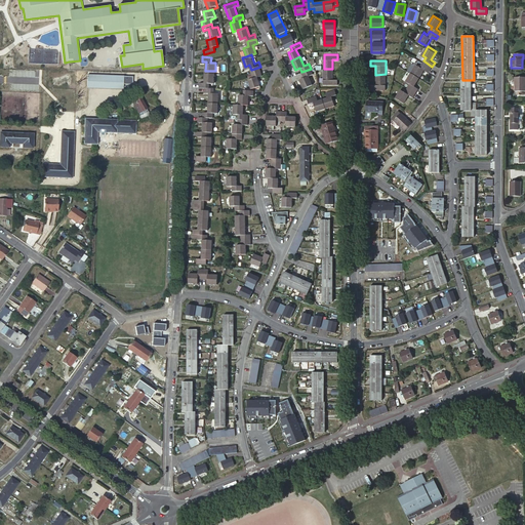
[(432,67),(423,61),(420,65),(417,63),(412,71),(420,76),(426,68),(430,70),(432,67)]
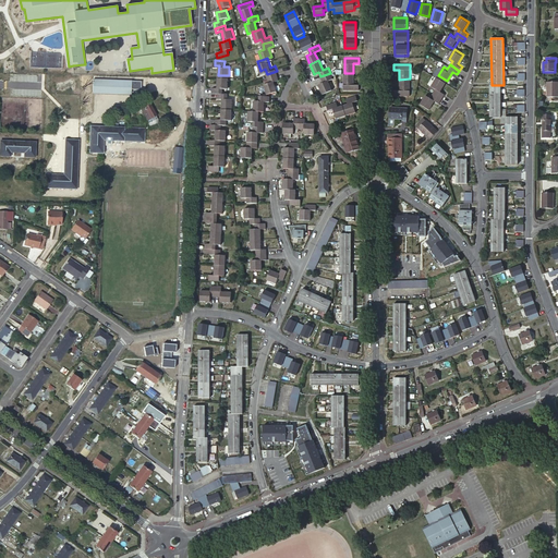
[(278,75),(277,71),(267,74),(269,79),(264,81),(267,89),(277,86),(274,77),(278,75)]
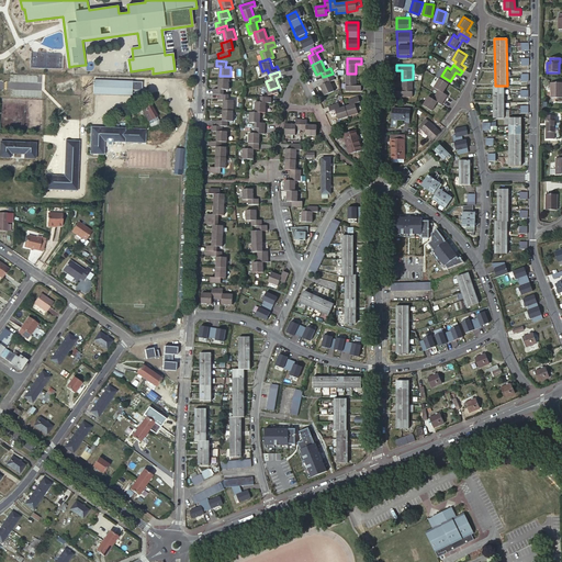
[(335,78),(333,74),(323,77),(325,82),(321,85),(324,92),(333,88),(329,80),(335,78)]
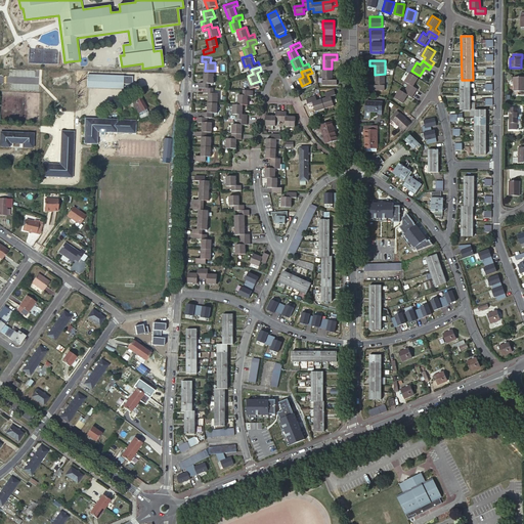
[(332,79),(332,69),(323,69),(323,83),(337,83),(337,79),(332,79)]
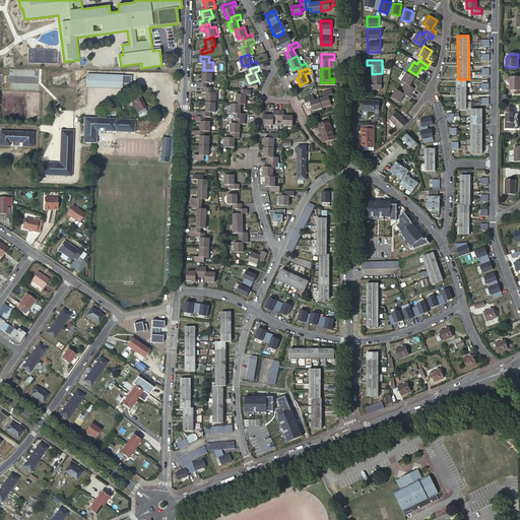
[(213,70),(203,70),(203,80),(199,79),(199,84),(203,84),(208,84),(208,80),(213,80),(213,70)]
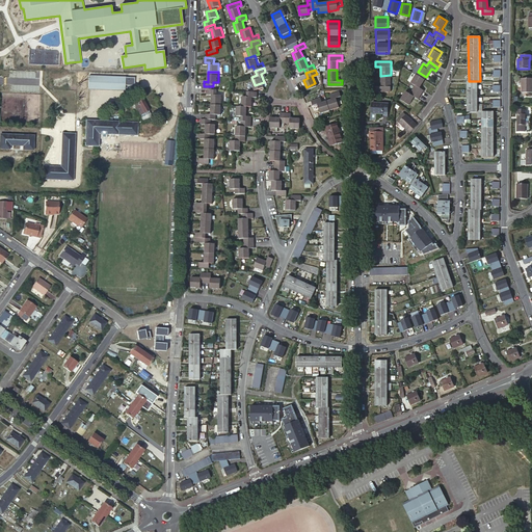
[(422,85),(426,77),(418,72),(414,80),(417,82),(414,86),(423,91),(426,87),(422,85)]
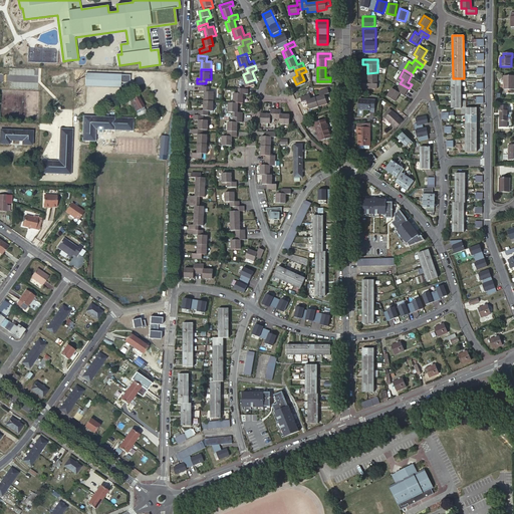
[(85,72),(84,86),(120,87),(120,82),(130,82),(131,75),(85,72)]
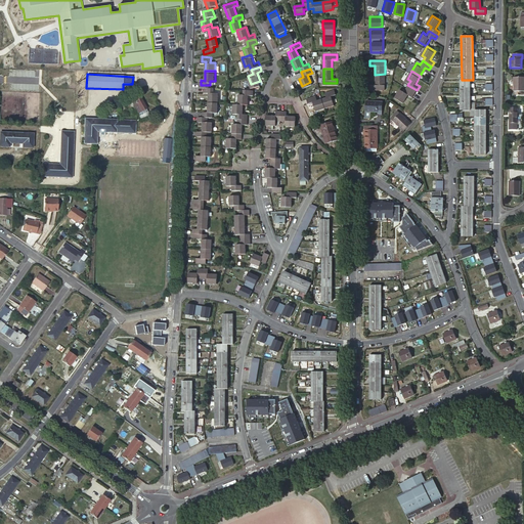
[(385,88),(385,74),(375,75),(375,84),(369,84),(369,88),(385,88)]
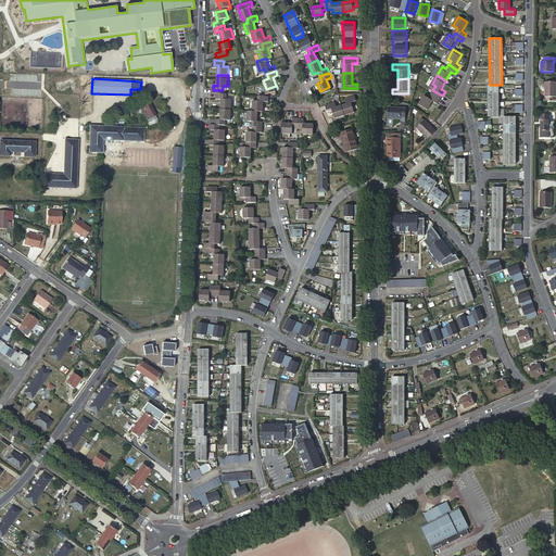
[(500,116),(498,85),(490,85),(489,85),(489,116),(500,116)]
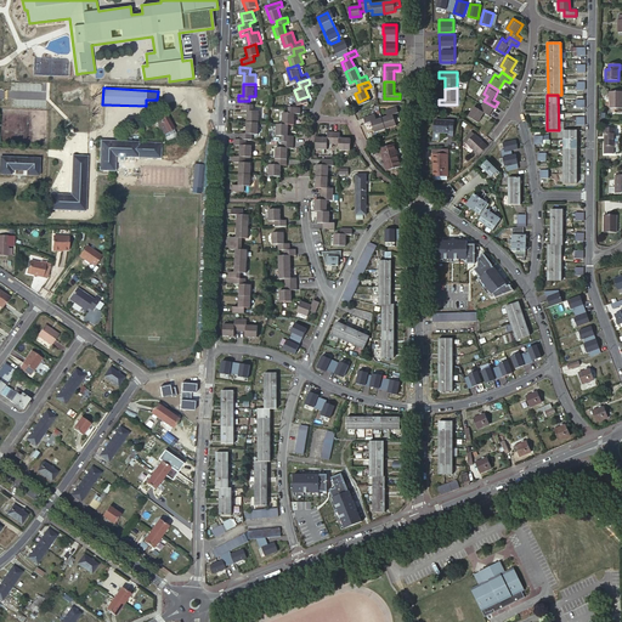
[(254,102),(249,101),(243,101),(243,107),(248,107),(248,118),(259,118),(259,107),(254,107),(254,102)]
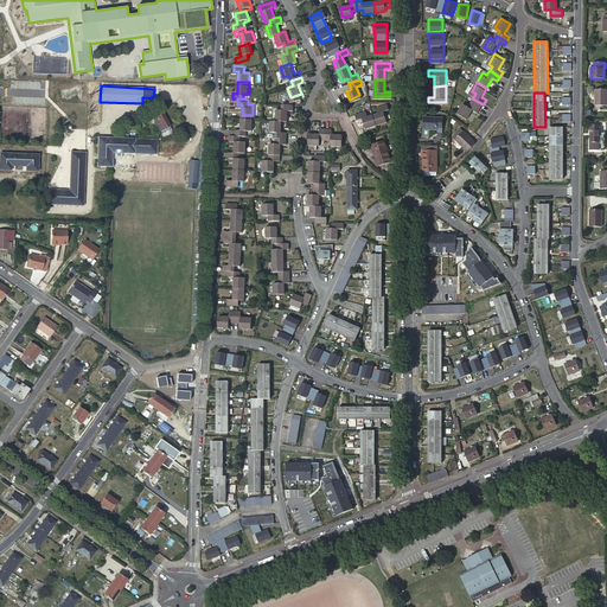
[(466,101),(460,110),(470,116),(474,107),(480,109),(483,104),(472,98),(470,103),(466,101)]
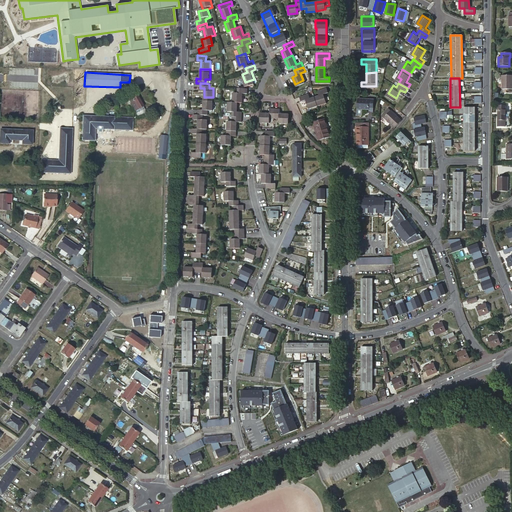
[(247,85),(238,85),(238,89),(233,89),(233,99),(238,99),(243,99),(243,89),(247,89),(247,85)]
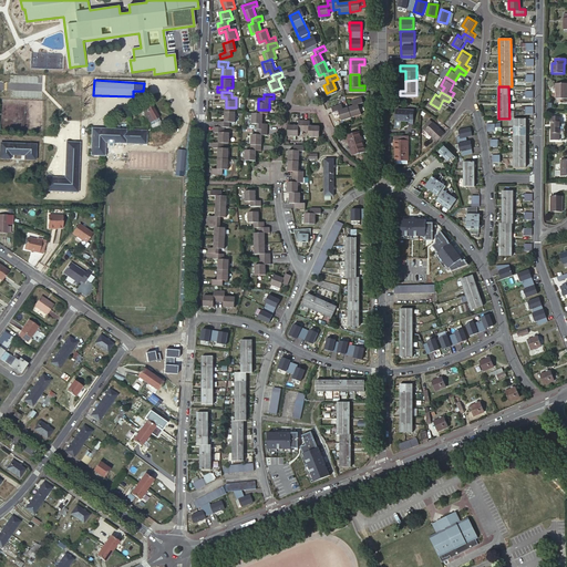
[(352,103),(348,104),(350,114),(360,112),(358,102),(362,101),(361,95),(351,99),(352,103)]
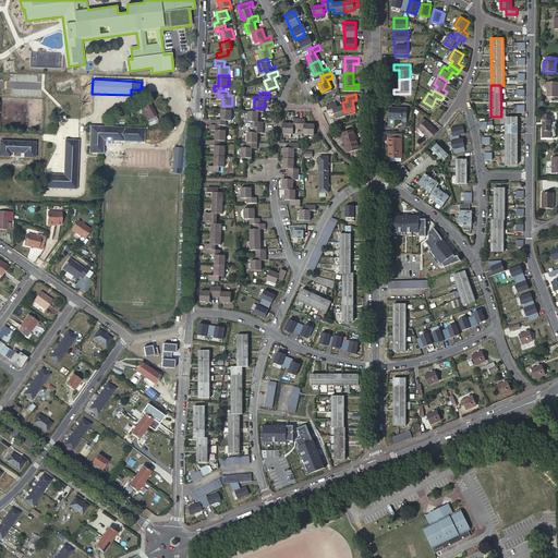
[(336,99),(326,102),(327,107),(332,106),(335,116),(344,112),(342,102),(337,104),(336,99)]
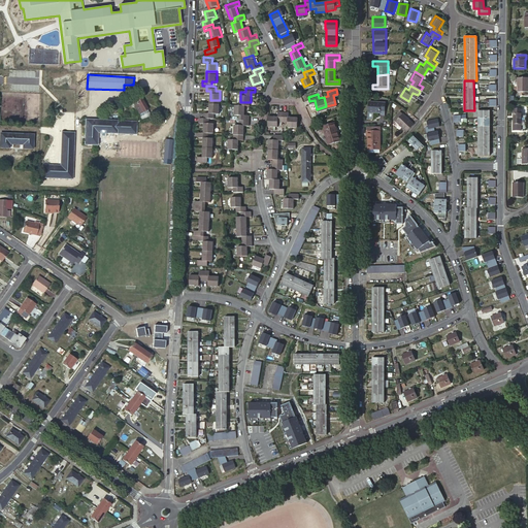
[(139,112),(141,111),(146,108),(147,108),(141,98),(136,101),(137,103),(134,104),(139,112)]
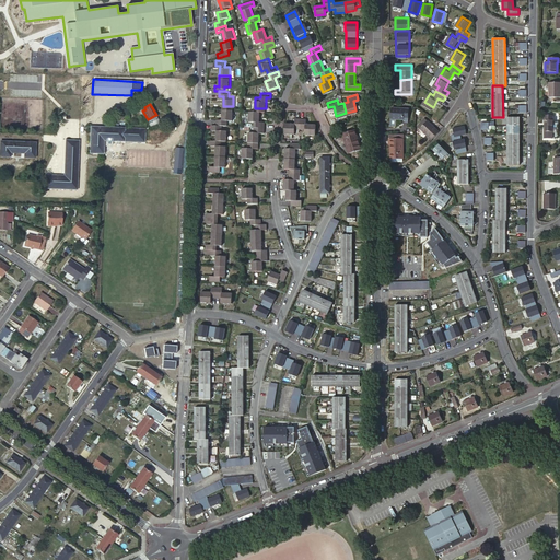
[(233,106),(223,106),(223,116),(218,116),(218,121),(223,121),(228,121),(228,117),(233,117),(233,106)]
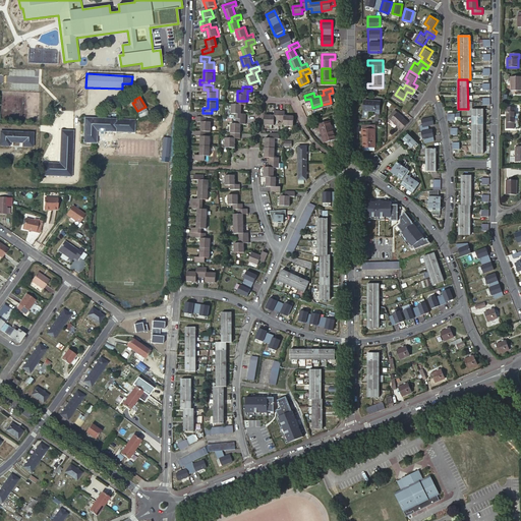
[(241,110),(242,101),(237,101),(232,101),(232,110),(237,110),(237,115),(246,115),(246,110),(241,110)]
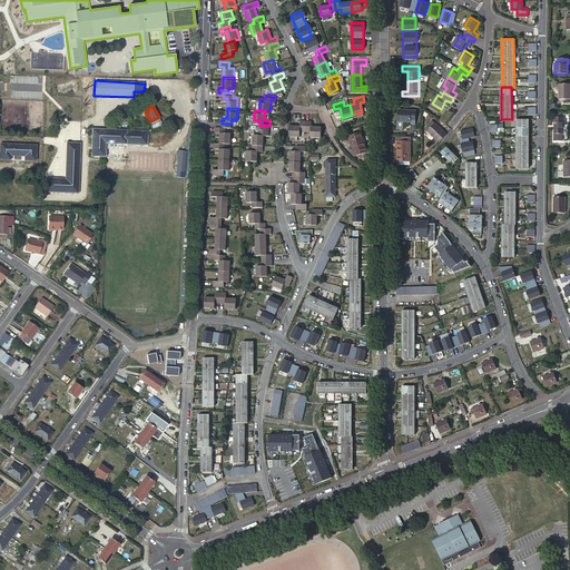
[(416,110),(399,110),(399,120),(399,128),(405,128),(404,120),(412,120),(412,124),(416,124),(416,110)]
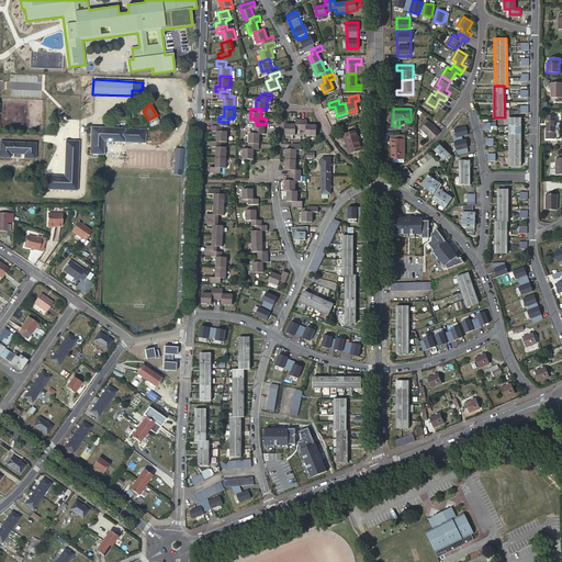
[(157,119),(156,115),(150,119),(154,125),(160,122),(158,117),(157,119)]
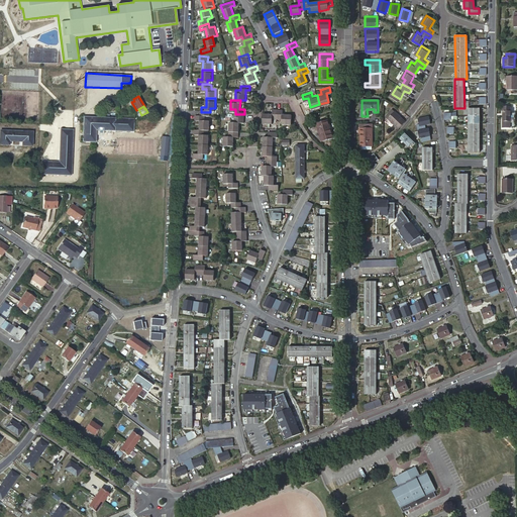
[(390,118),(397,111),(394,108),(387,115),(390,118)]
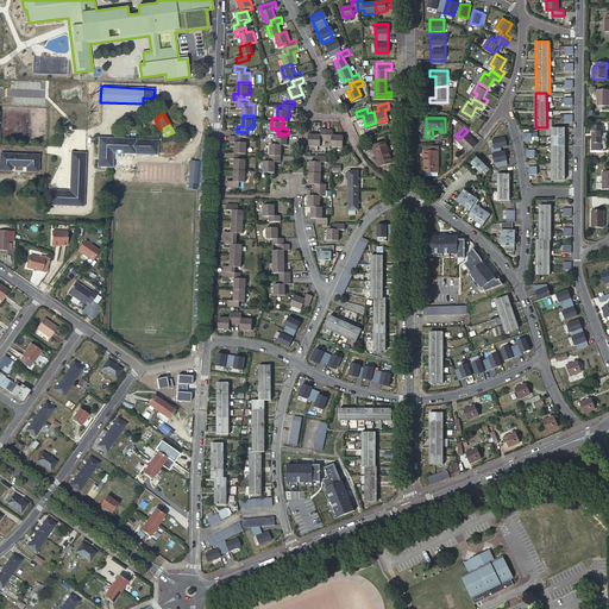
[(566,129),(552,127),(552,180),(565,180),(566,129)]
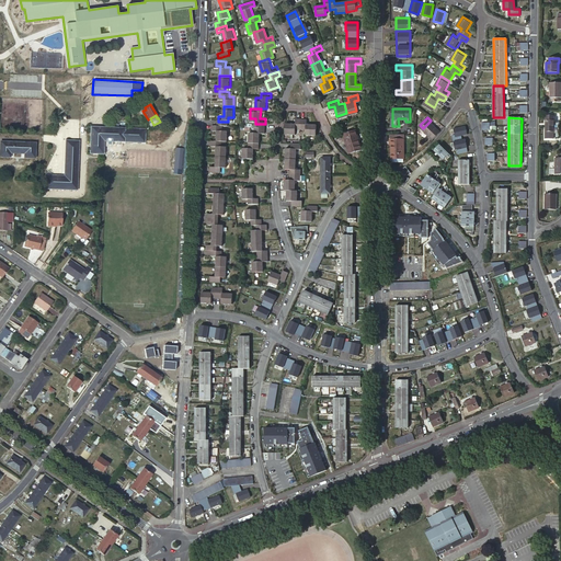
[(441,134),(442,133),(438,129),(439,128),(431,121),(423,128),(435,139),(436,138),(441,134)]
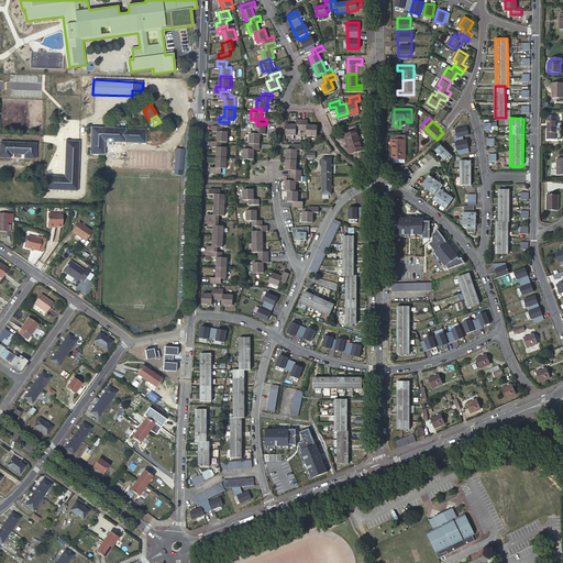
[(223,128),(224,122),(219,122),(214,122),(213,127),(219,128),(218,138),(223,138),(229,138),(229,128),(223,128)]
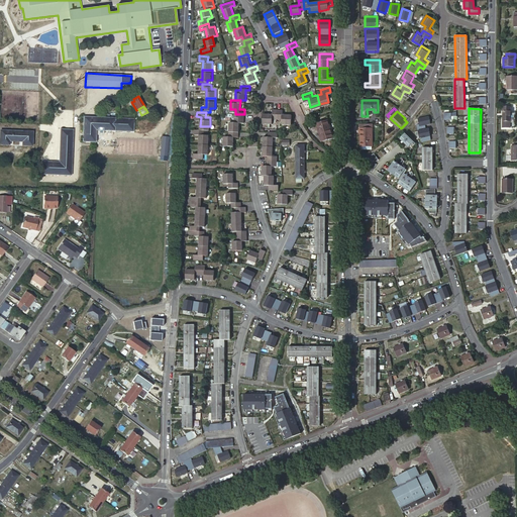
[(275,112),(271,112),(271,117),(262,117),(262,125),(271,125),(271,121),(275,121),(275,112)]
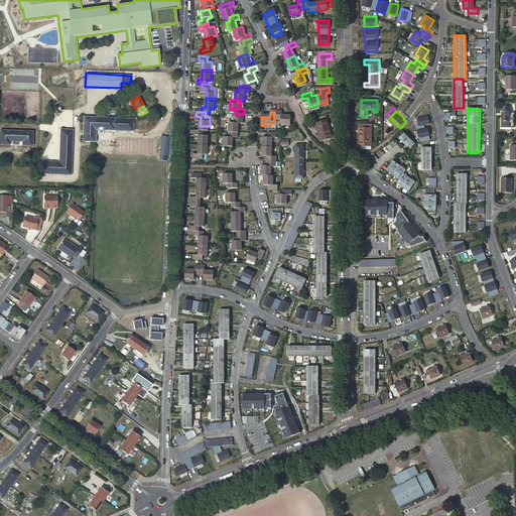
[(279,112),(274,112),(274,121),(279,121),(279,125),(289,125),(289,117),(279,117),(279,112)]
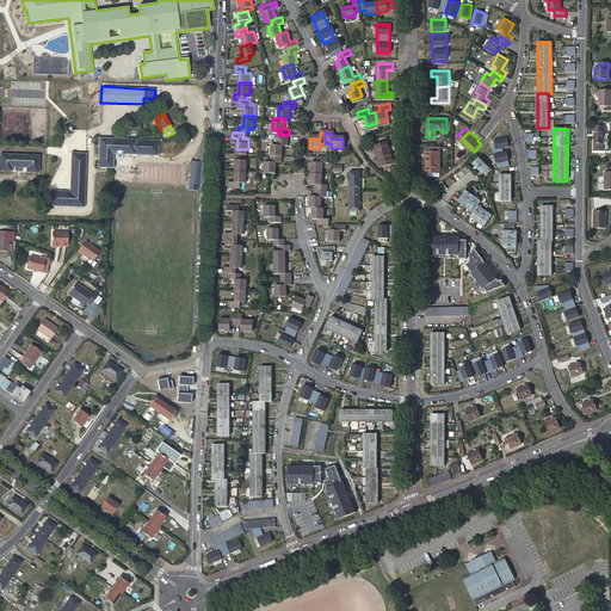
[(289,135),(278,135),(278,141),(271,140),(271,150),(283,150),(283,141),(289,141),(289,135)]
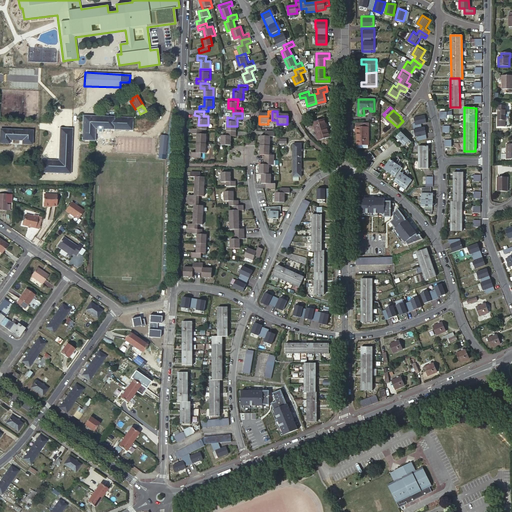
[(424,114),(415,117),(420,136),(429,134),(424,114)]
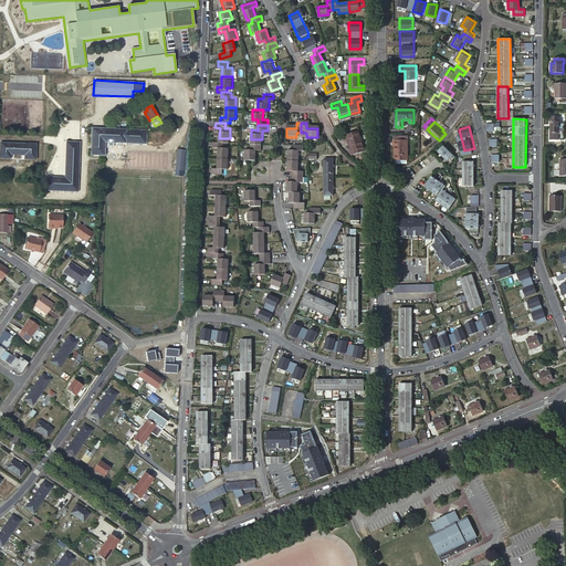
[(127,129),(92,128),(91,155),(101,155),(105,155),(105,142),(147,144),(147,129),(127,129)]
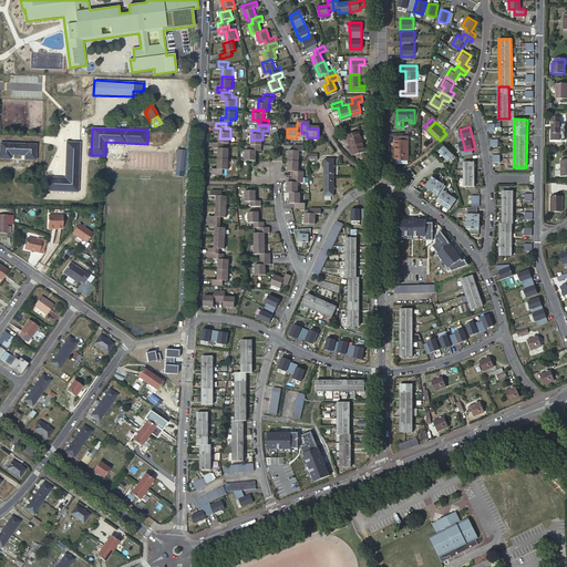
[(359,129),(347,132),(351,151),(364,147),(359,129)]
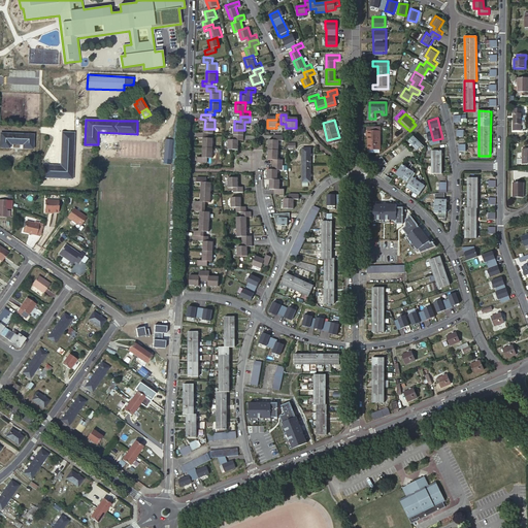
[(367,127),(367,137),(368,137),(368,150),(380,150),(381,150),(381,127),(367,127)]
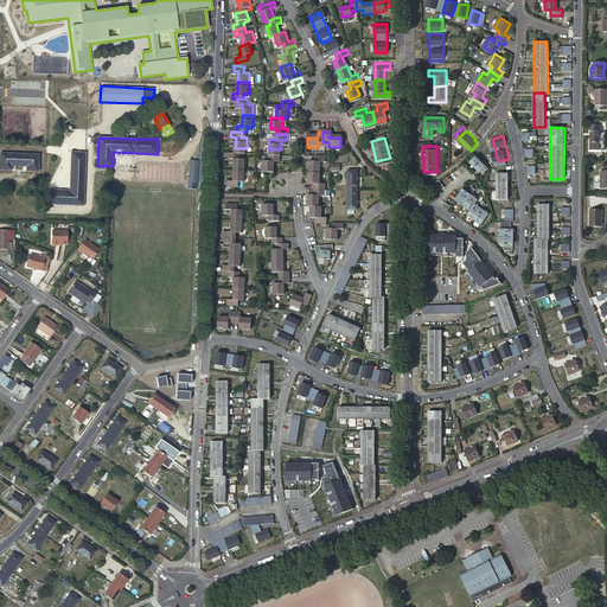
[(241,148),(235,148),(230,148),(230,153),(235,153),(235,164),(247,164),(247,153),(241,153),(241,148)]
